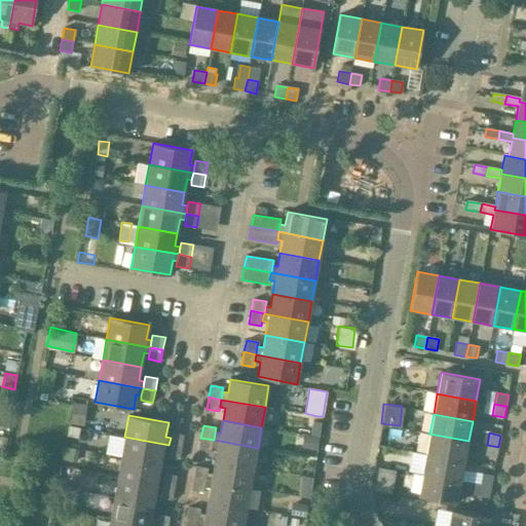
[(171,438),(168,445),(182,447),(184,436),(172,434),(171,438)]
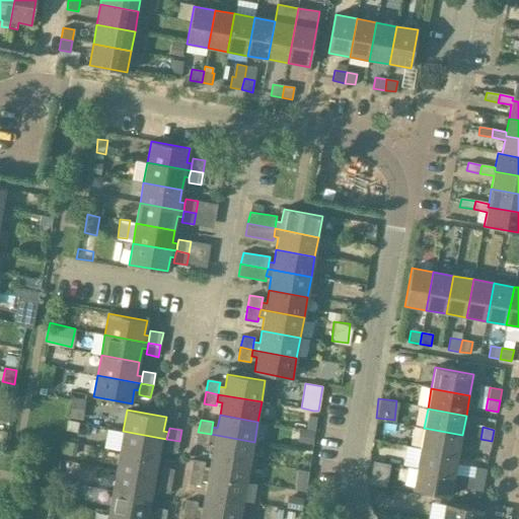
[(424,428),(421,448),(458,455),(462,435),(424,428)]
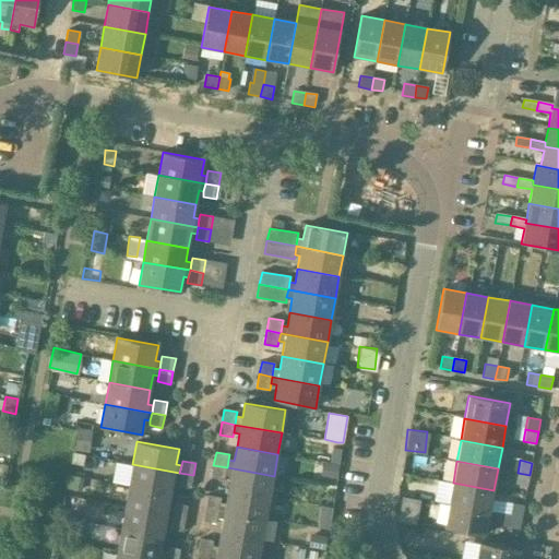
[(174,479),(178,480),(179,473),(132,464),(129,486),(170,494),(174,479)]
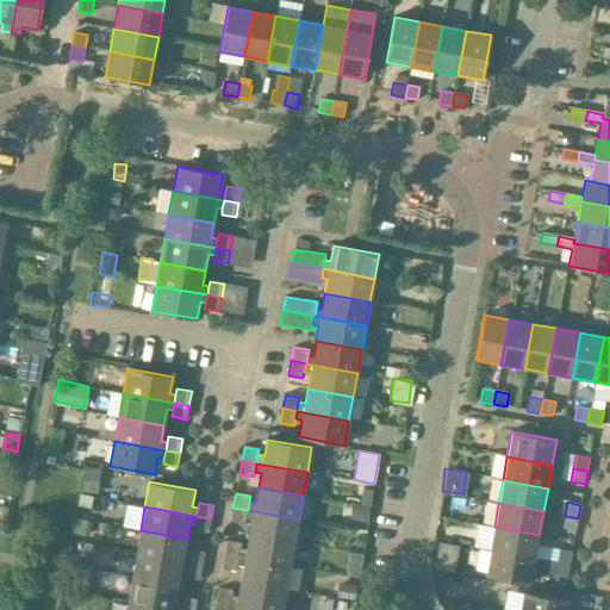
[(246,518),(248,510),(232,508),(230,521),(244,523),(246,518)]
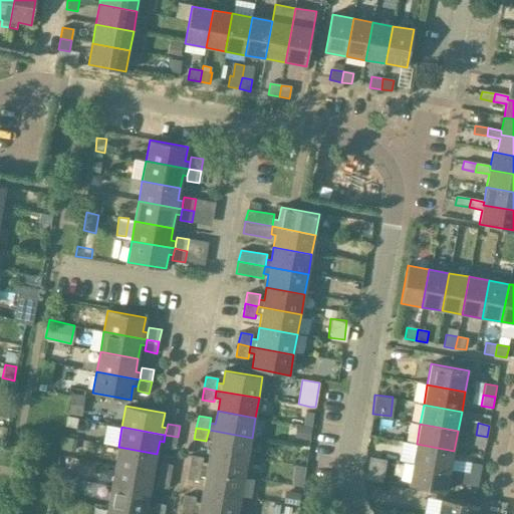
[(213,438),(210,451),(248,457),(252,438),(209,430),(207,437),(213,438)]
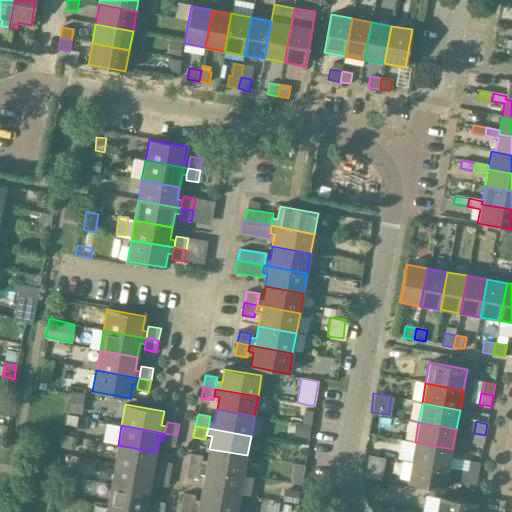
[(164,433),(163,440),(162,445),(174,447),(177,435),(164,433)]
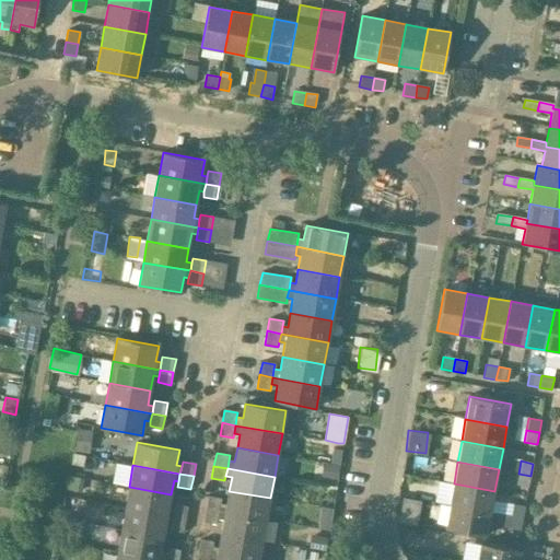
[(528,488),(531,476),(518,474),(516,485),(528,488)]
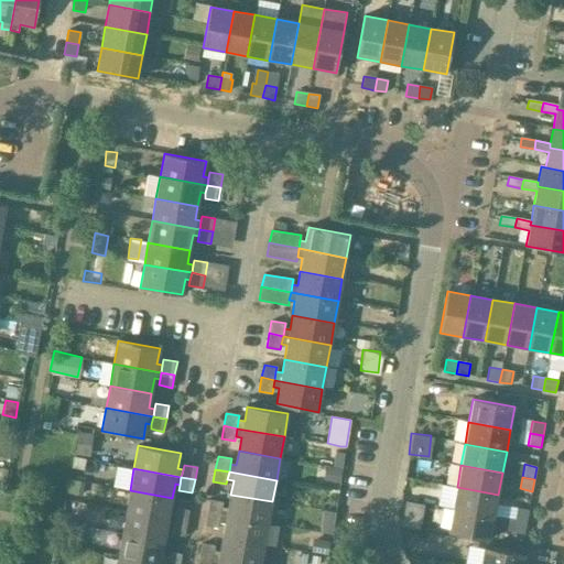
[(529,510),(497,505),(498,495),(457,487),(453,509),(495,517),(495,516),(514,520),(527,522),(529,510)]
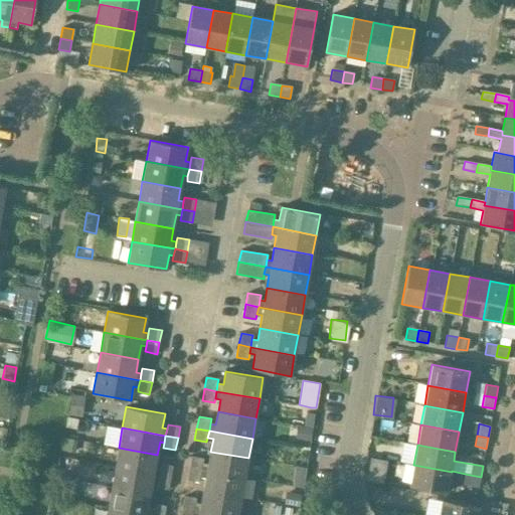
[(155,468),(157,455),(119,448),(115,468),(158,476),(160,469),(155,468)]
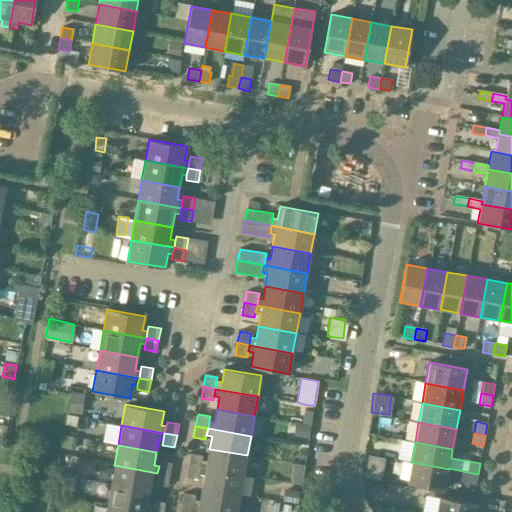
[(243,475),(247,455),(209,449),(207,462),(202,461),(200,468),(243,475)]
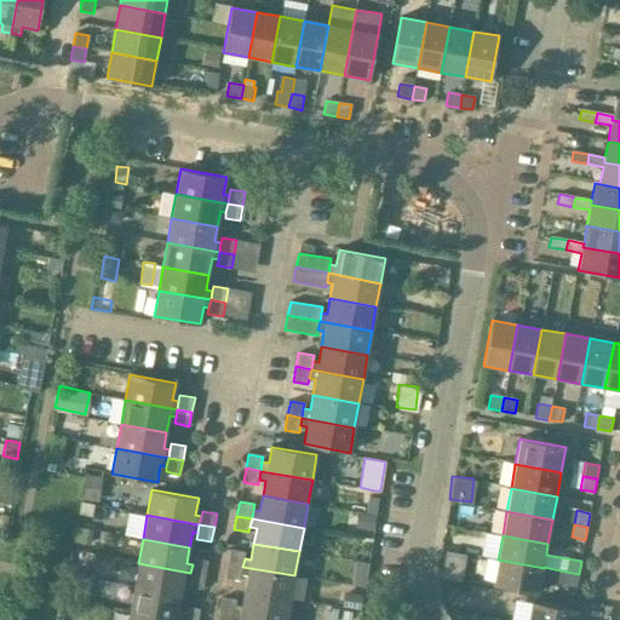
[(242,567),(245,558),(246,552),(230,550),(228,563),(242,567)]
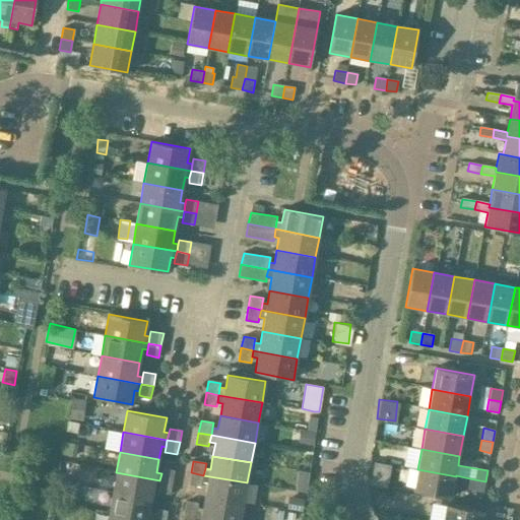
[(373,463),(370,486),(386,489),(390,466),(373,463)]
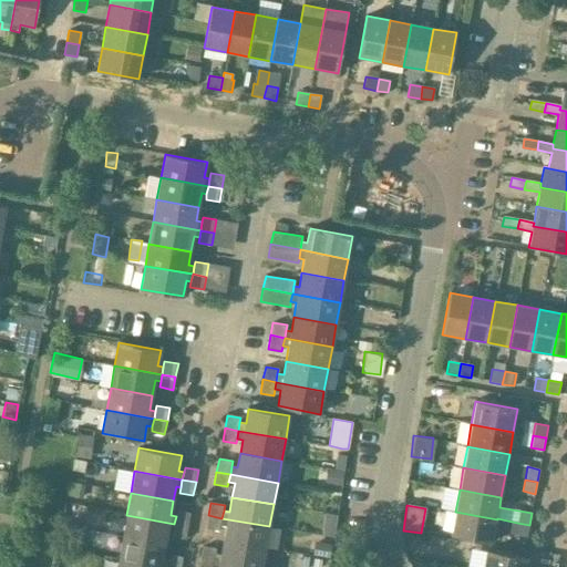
[(174,524),(188,526),(191,514),(177,512),(176,516),(174,524)]
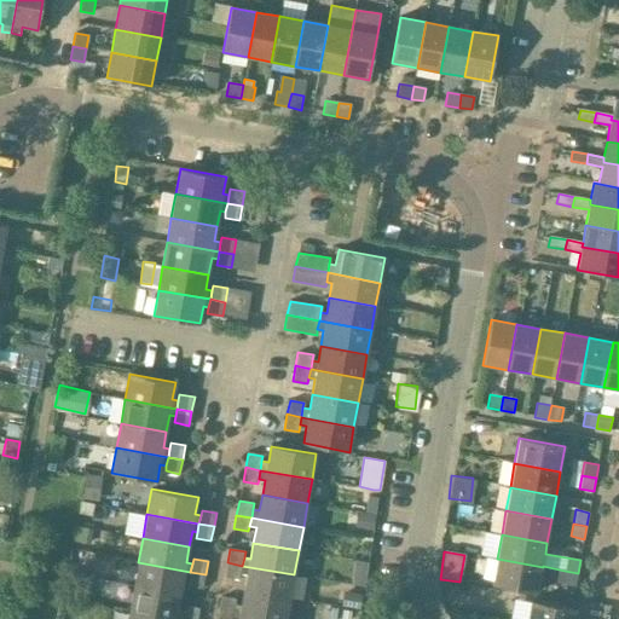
[(538,593),(543,567),(497,559),(492,584),(538,593)]
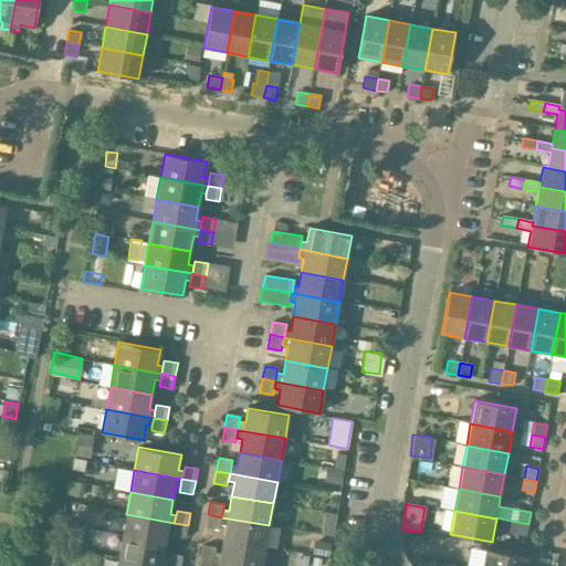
[(126,514),(123,536),(165,544),(167,530),(173,531),(174,523),(126,514)]
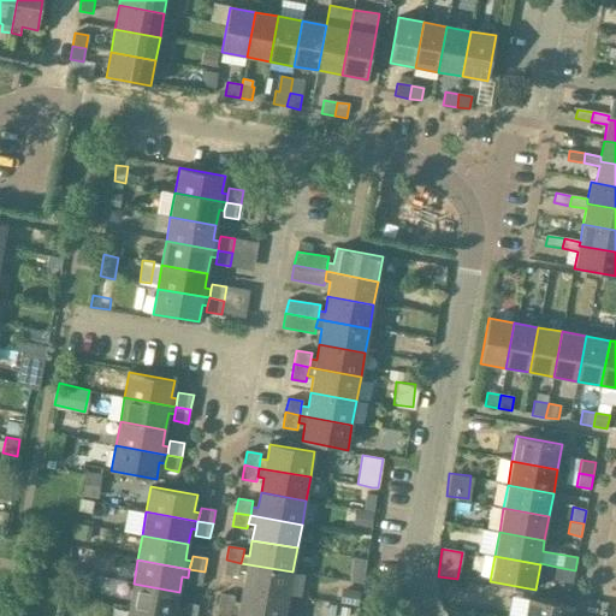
[(240,572),(241,563),(226,560),(224,574),(238,578),(240,572)]
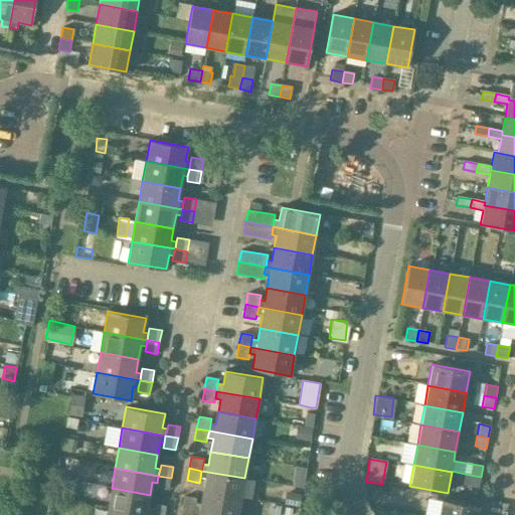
[(241,498),(244,478),(201,471),(200,478),(205,479),(203,491),(241,498)]
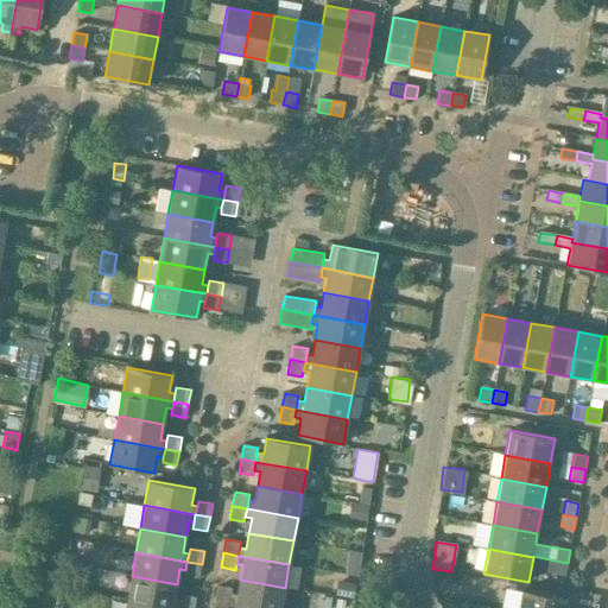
[(565,576),(568,563),(555,561),(552,574),(565,576)]
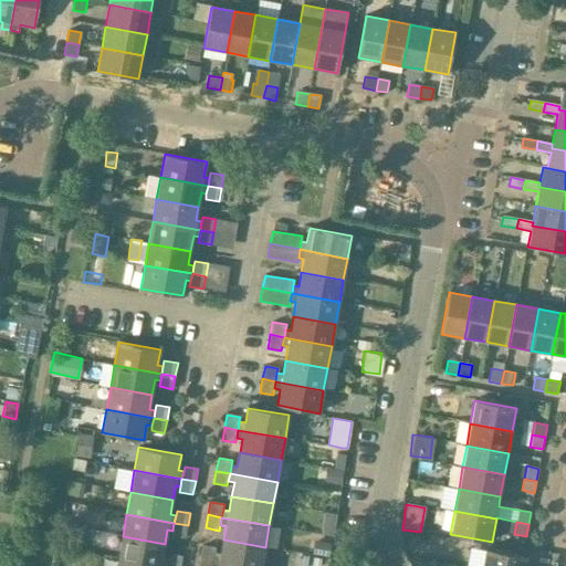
[(186,537),(188,525),(174,523),(173,531),(171,535),(186,537)]
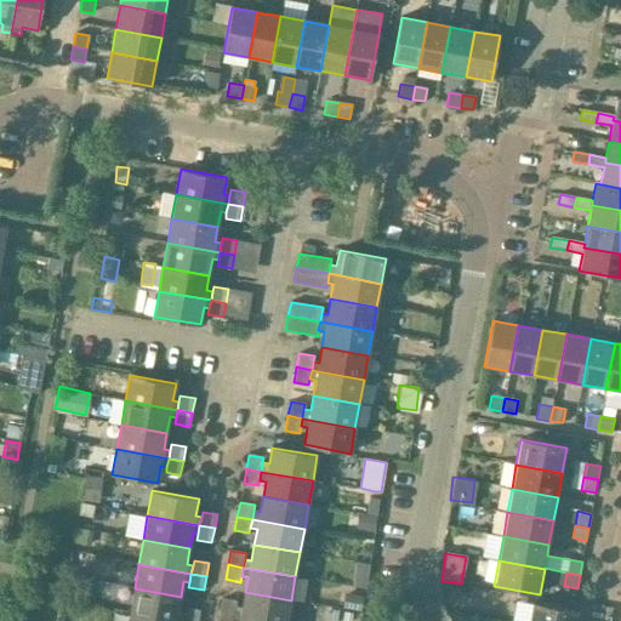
[(354,577),(353,586),(366,587),(368,579),(354,577)]
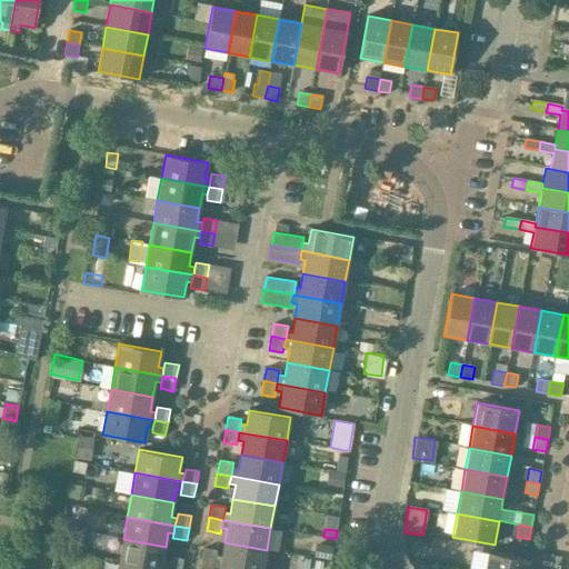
[(123,539),(119,561),(165,568),(167,568),(168,562),(163,561),(166,547),(123,539)]
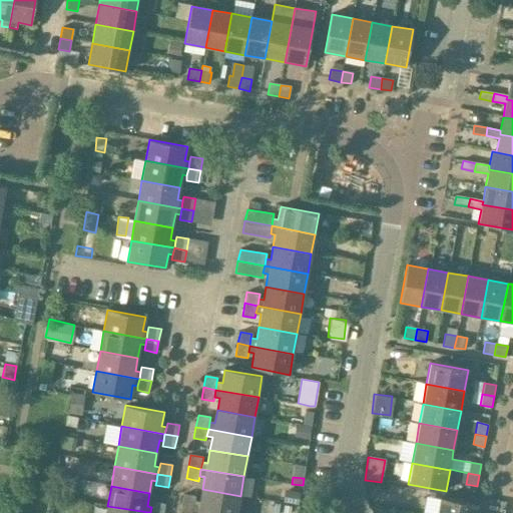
[(220,512),(236,512),(240,496),(202,489),(200,503),(194,502),(193,508),(220,512)]
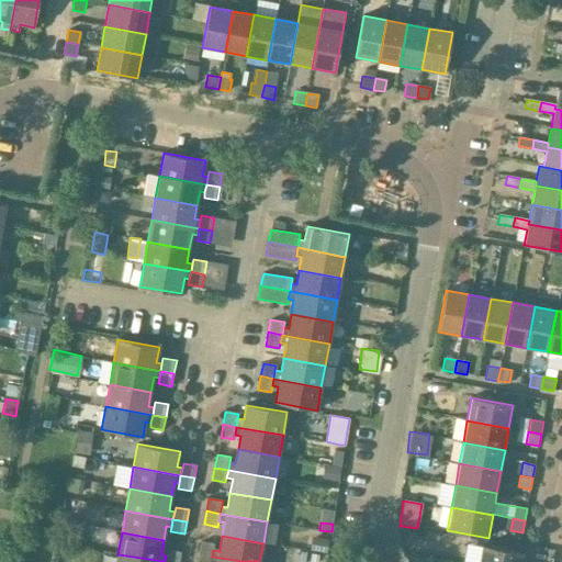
[(212,557),(213,550),(214,543),(201,541),(199,554),(212,557)]
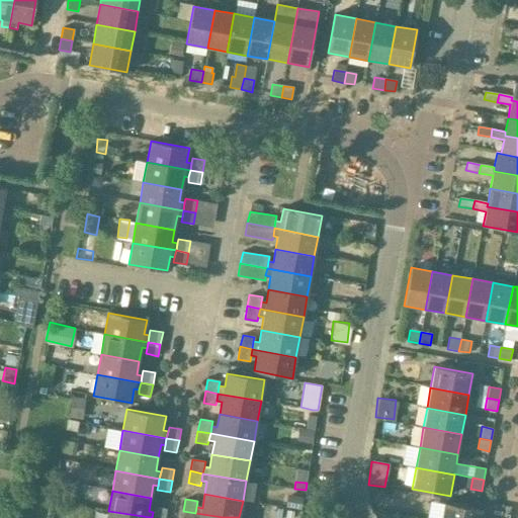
[(445,503),(441,517),(481,517),(483,510),(445,503)]
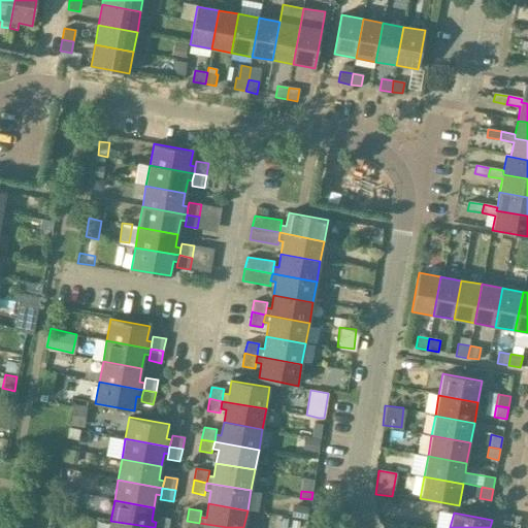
[(156,522),(155,527),(167,527),(169,519),(157,517),(156,522)]
